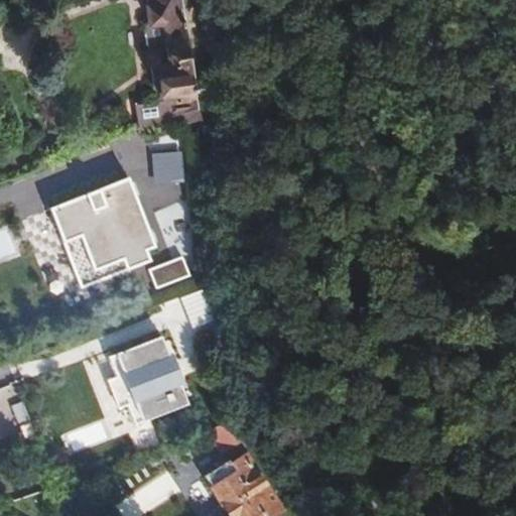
[(132,128),(190,105),(195,103),(180,0),(147,0),(151,19),(144,21),(151,101),(130,104),(132,128)]
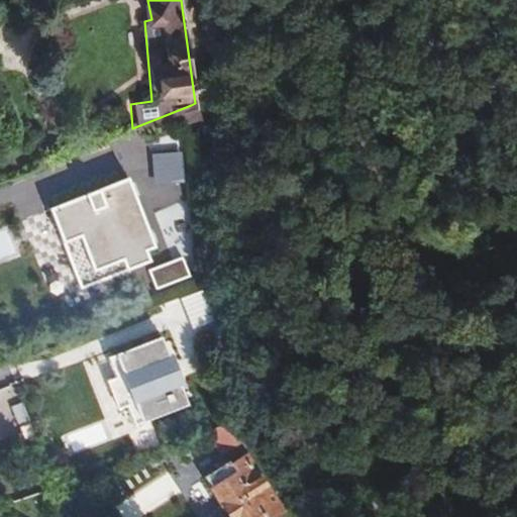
[(179,149),(149,151),(151,181),(181,180),(179,149)]
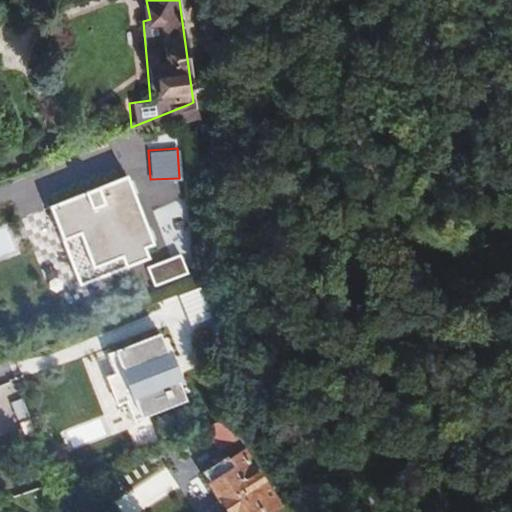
[(128,175),(52,204),(66,237),(51,244),(57,259),(65,256),(69,267),(76,264),(84,281),(150,256),(145,244),(154,240),(128,175)]
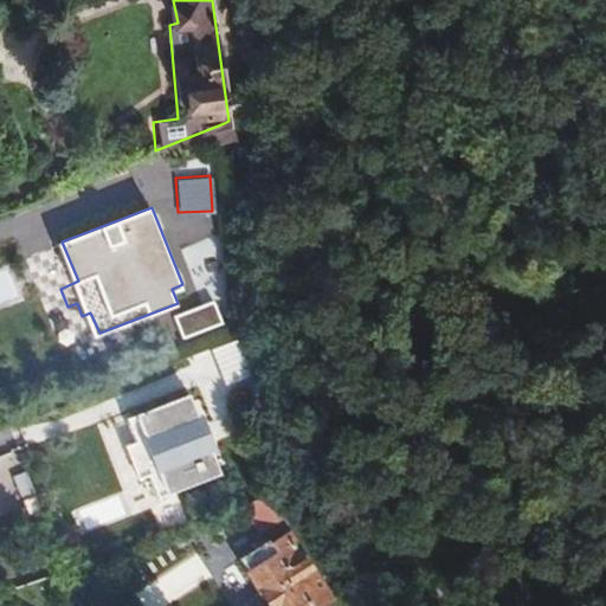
[(0,302),(18,296),(7,268),(0,270),(0,302)]
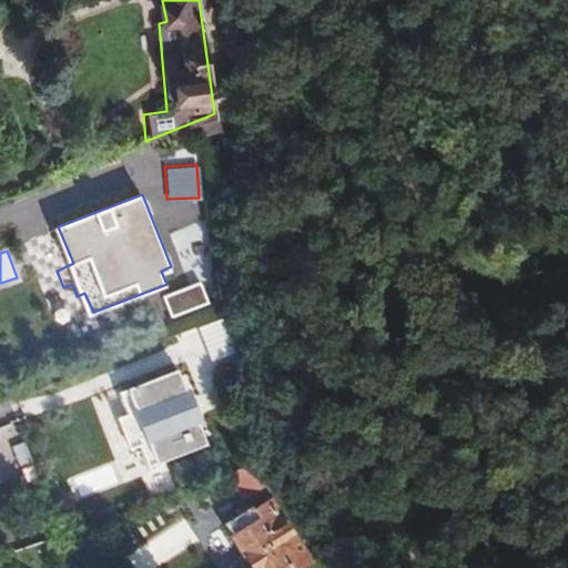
[(168,316),(205,302),(196,282),(160,296),(168,316)]
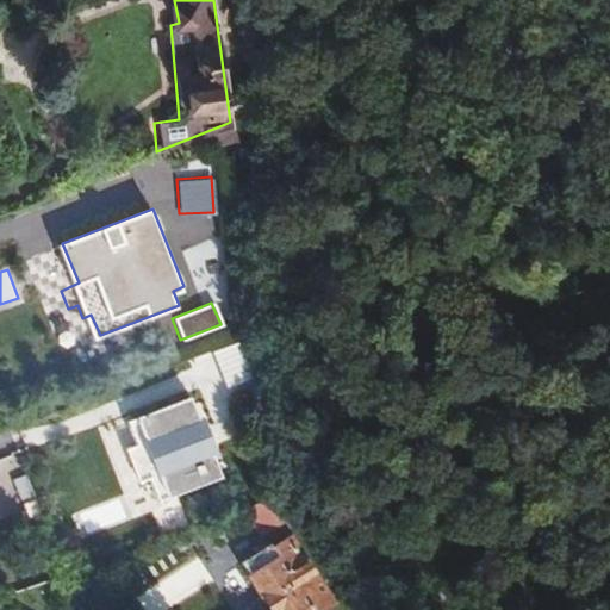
[(210,350),(223,386),(248,377),(236,342),(210,350)]
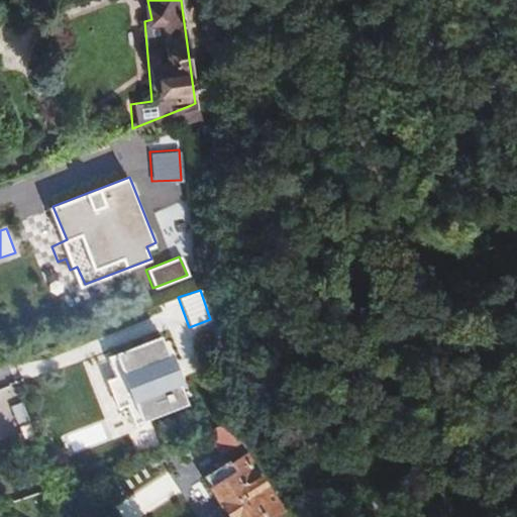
[(158,336),(85,367),(116,441),(189,411),(158,336)]
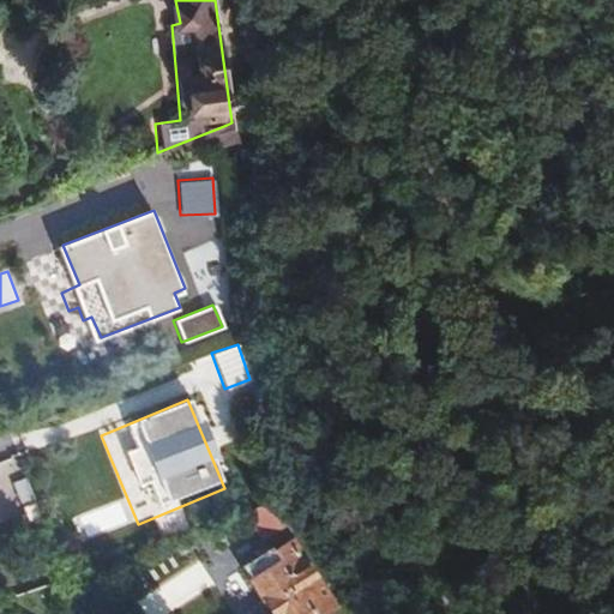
[(282,525),(265,499),(245,507),(264,536),(282,525)]
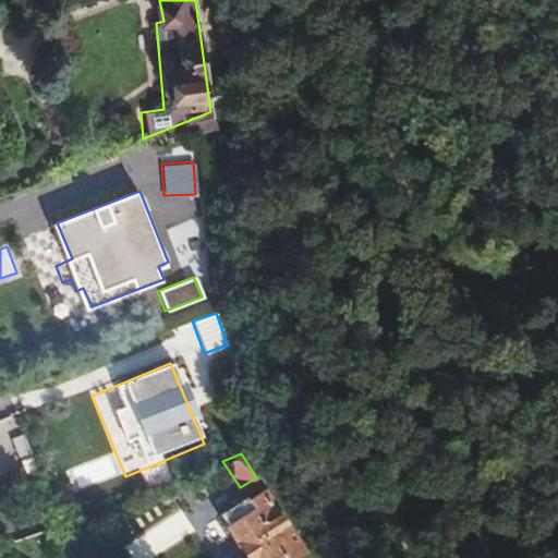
[(244,496),(218,512),(247,557),(288,557),(303,548),(263,490),(247,499),(244,496)]
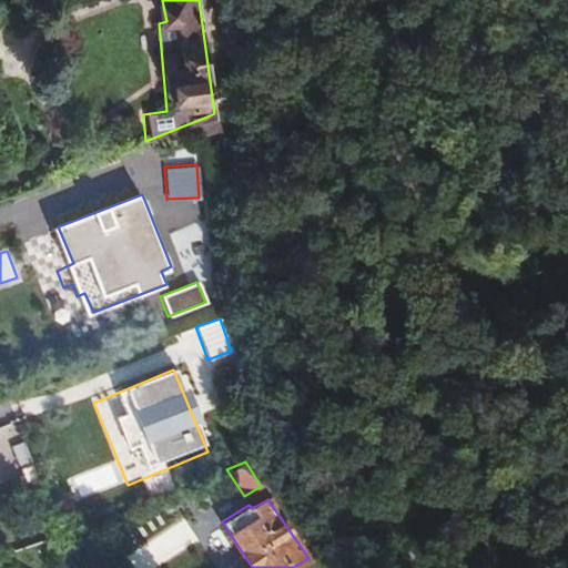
[(183,519),(128,556),(135,567),(153,567),(198,539),(183,519)]
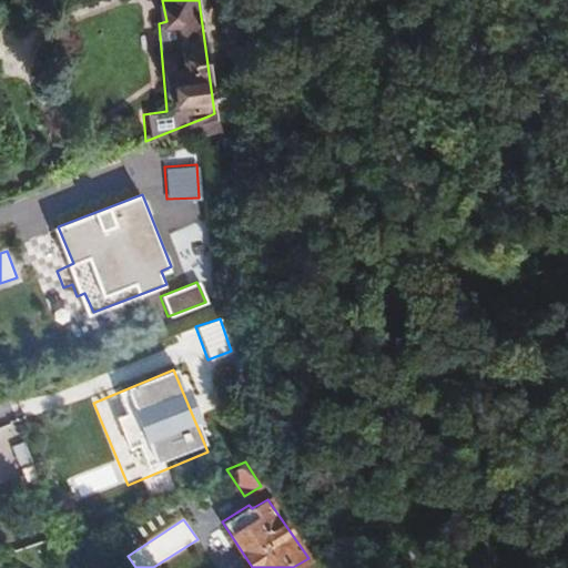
[(88,535),(84,526),(78,528),(81,536),(88,535)]
